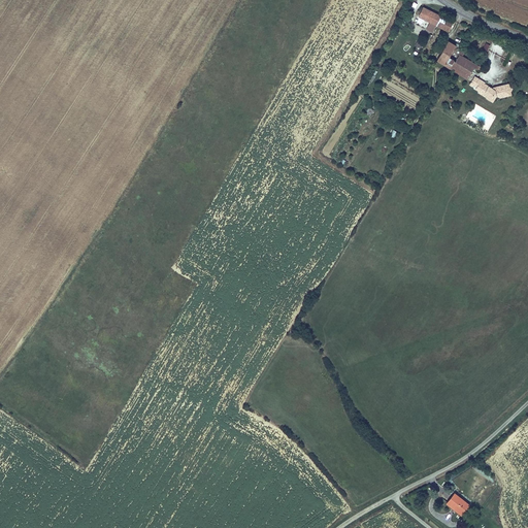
[(438,26),(442,17),(424,8),(420,17),(438,26)]
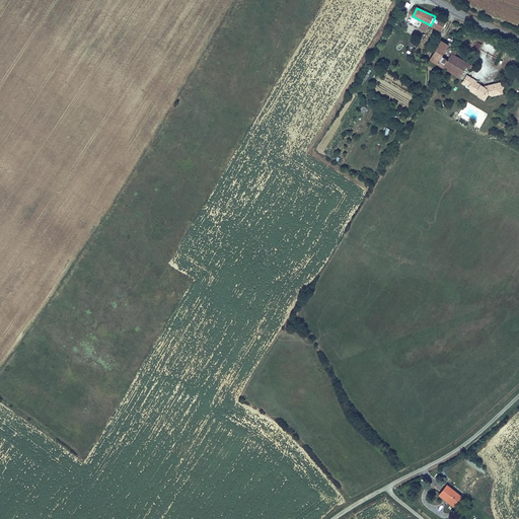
[(435,16),(431,25),(443,30),(447,21),(445,20),(435,16)]
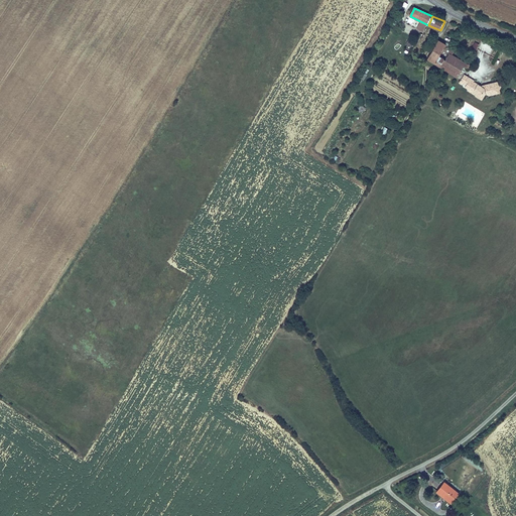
[(481,42),(483,37),(475,34),(473,39),(481,42)]
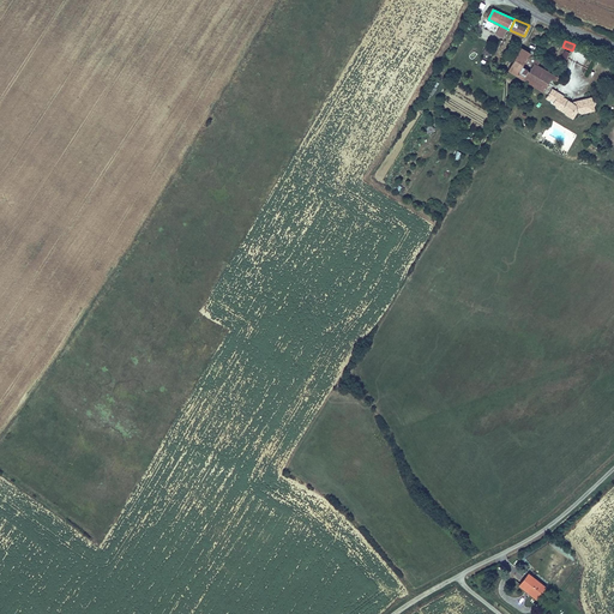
[(531,76),(528,73),(534,65),(531,64),(535,56),(522,49),(510,71),(528,82),(531,76)]
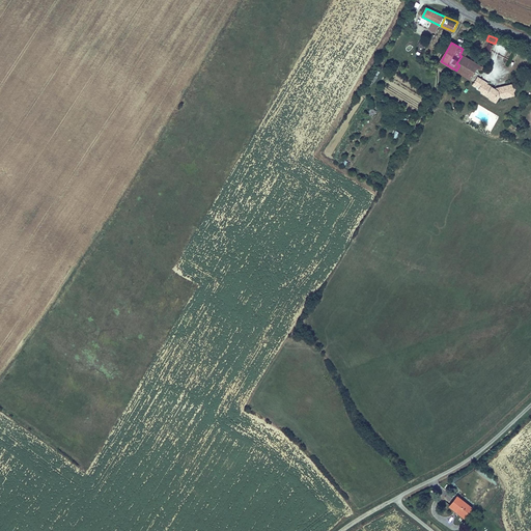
[(478,65),(462,56),(456,63),(459,65),(456,71),(471,79),(478,65)]
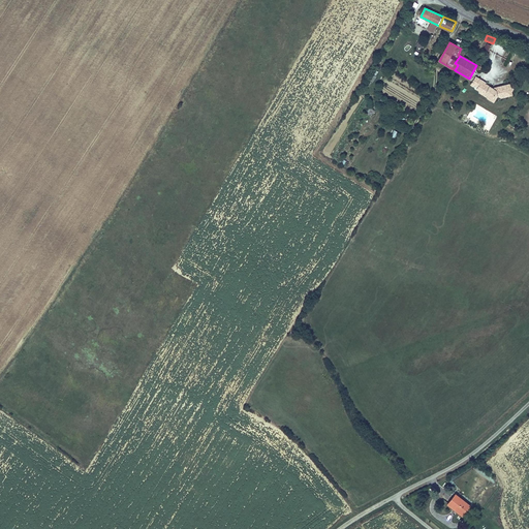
[(476,84),(475,86),(479,88),(484,82),(476,78),(474,81),(476,84)]
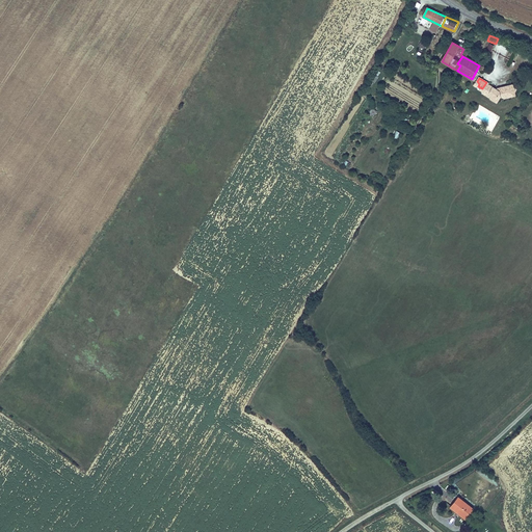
[(511,96),(512,94),(503,87),(500,91),(497,89),(489,84),(490,84),(486,82),(482,88),(481,91),(483,94),(486,91),(491,95),(491,101),(498,104),(502,98),(506,101),(517,99),(516,97),(513,97),(511,96)]
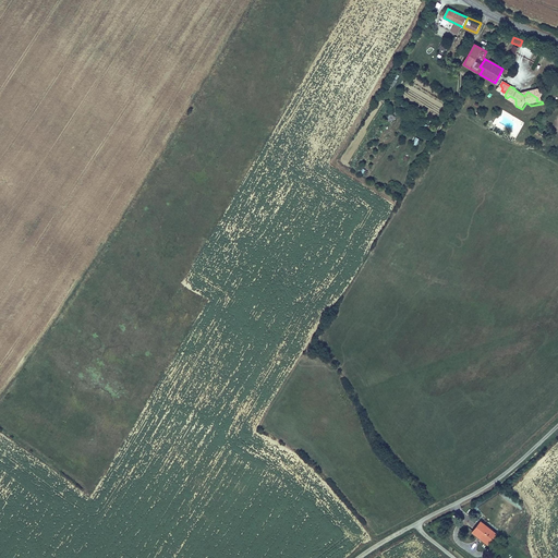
[(507,98),(507,100),(516,106),(516,99),(510,96),(507,98)]
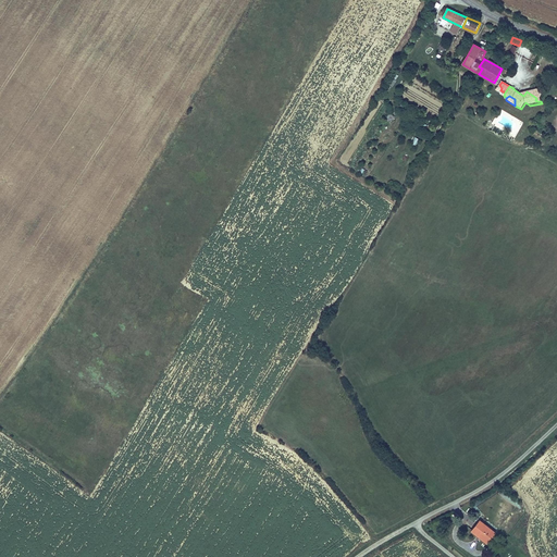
[(483,533),(492,540),(498,533),(482,519),(474,528),(482,534),(483,533)]
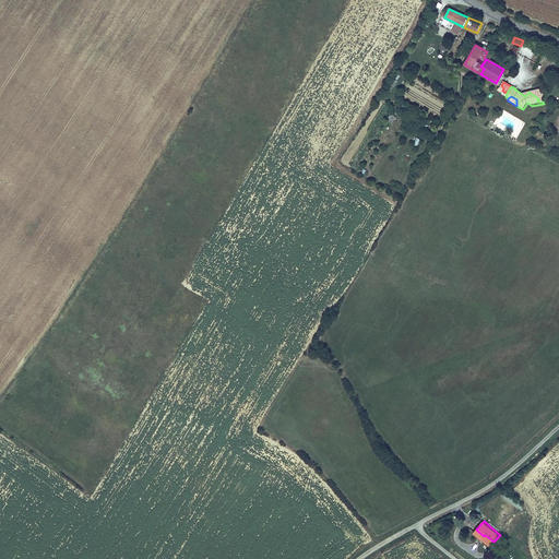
[(474,532),(490,546),(494,542),(485,535),(484,536),(476,530),(474,532)]
